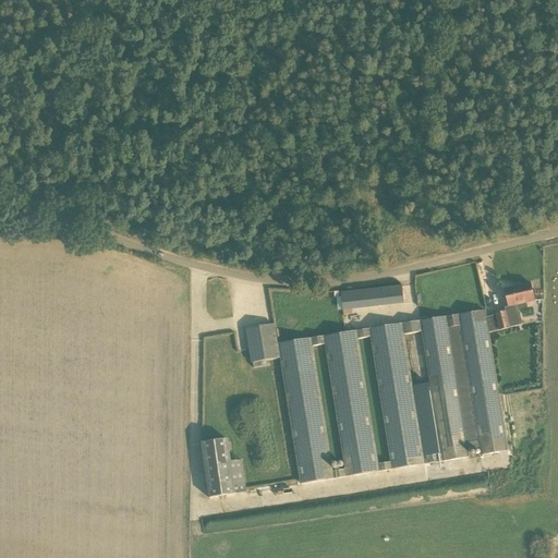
[(496,314),(496,315),(499,331),(510,329),(508,323),(517,320),(520,315),(518,305),(534,301),(531,283),(505,290),(509,307),(506,312),(496,314)]
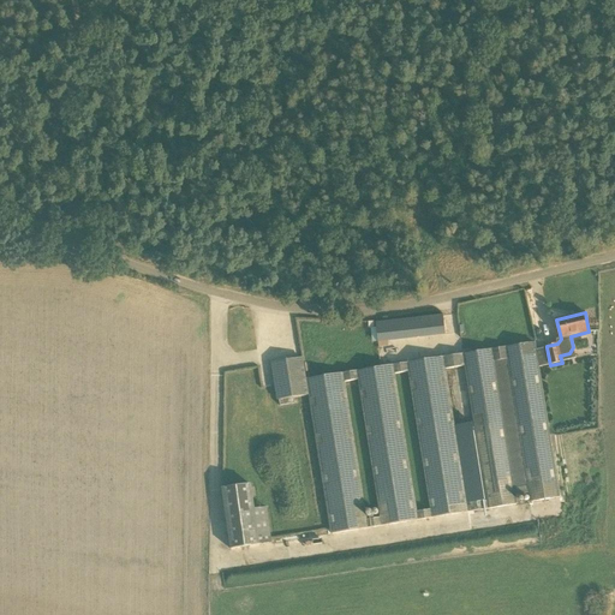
[(377,342),(446,334),(443,315),(376,323),(377,342)]
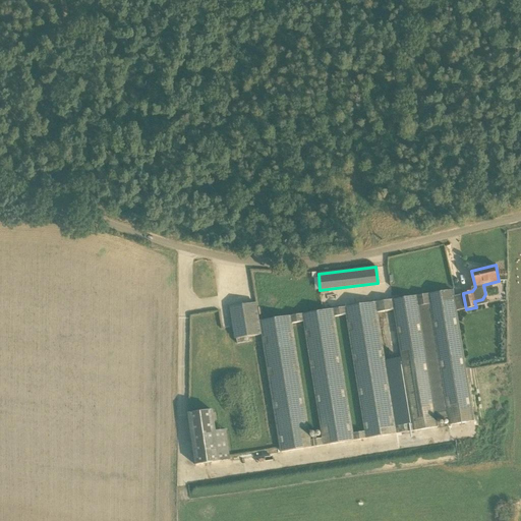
[(454,296),(453,291),(392,300),(393,310),(401,358),(412,431),(439,427),(438,419),(448,418),(449,425),(473,421),(456,311),(466,309),(463,294),(454,296)]
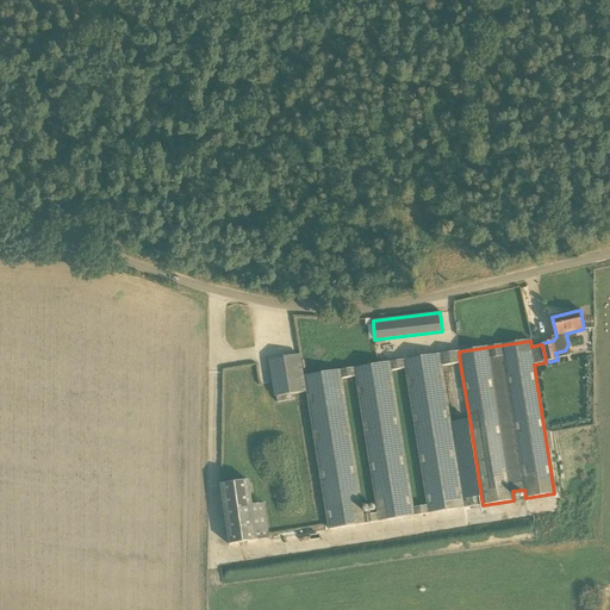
[(329,529),(483,505),(470,419),(450,422),(442,366),(460,363),(459,352),(303,377),(305,392),(307,392),(329,529)]
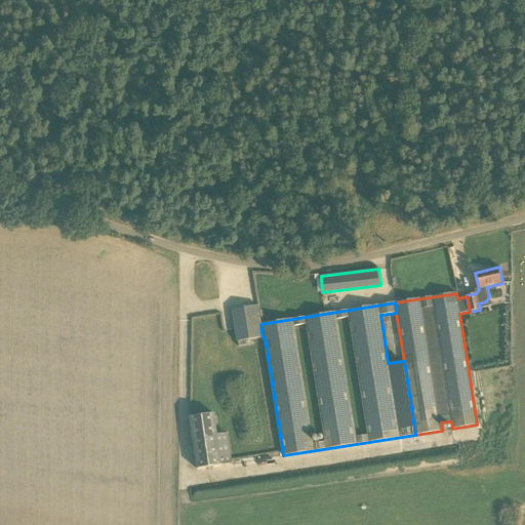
[(237,341),(263,337),(260,324),(258,306),(232,310),(237,341)]
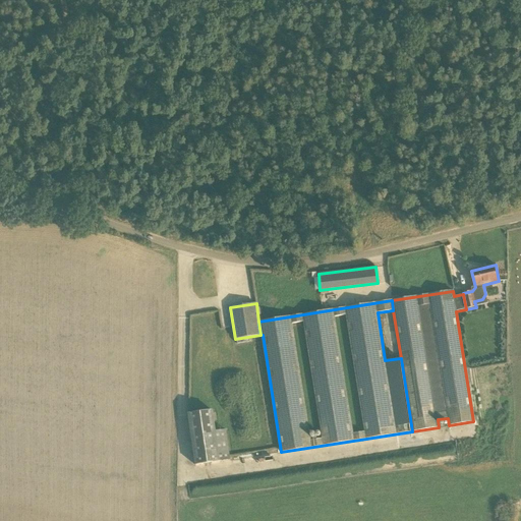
[(216,431),(213,411),(188,414),(195,465),(229,461),(225,429),(216,431)]
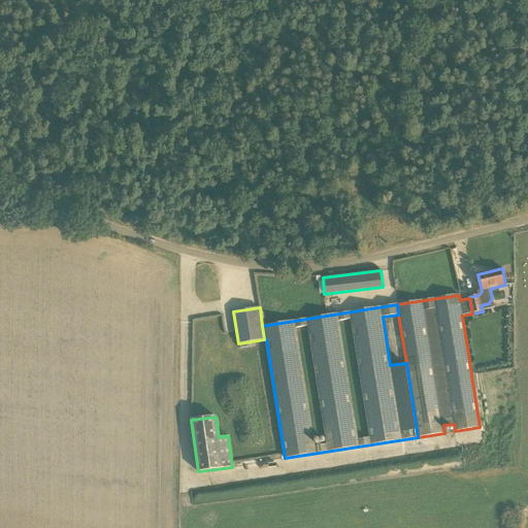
All buildings are outlined.
